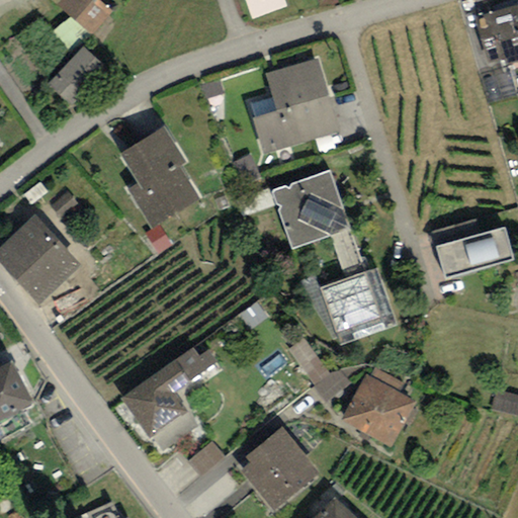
[(98,0),(60,0),(59,3),(92,32),(111,11),(98,0)]
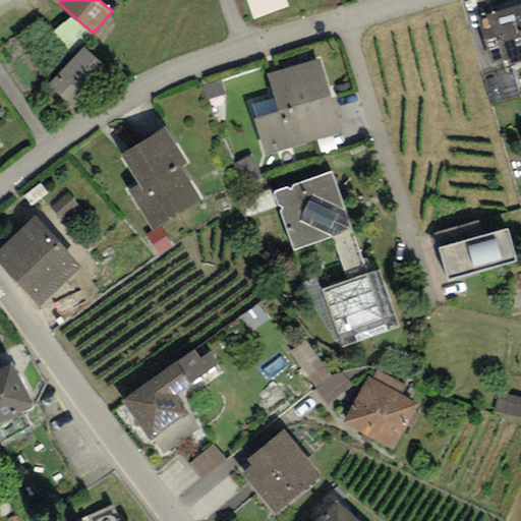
[(520,0),(518,0),(520,2),(479,13),(491,59),(508,55),(509,60),(520,56),(520,0)]
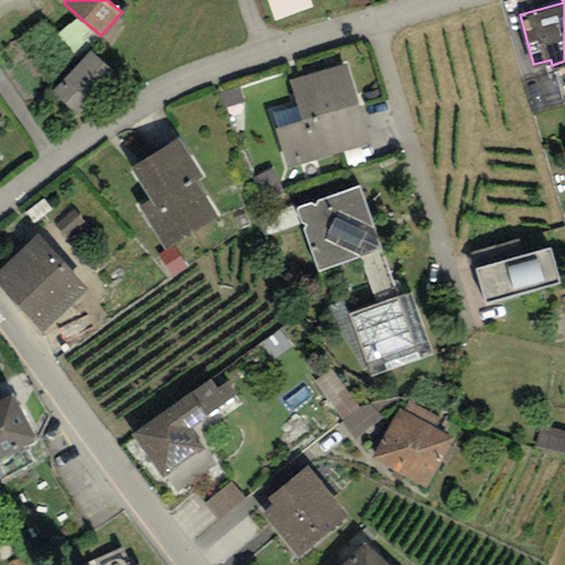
[(89,45),(55,85),(82,107),(115,67),(89,45)]
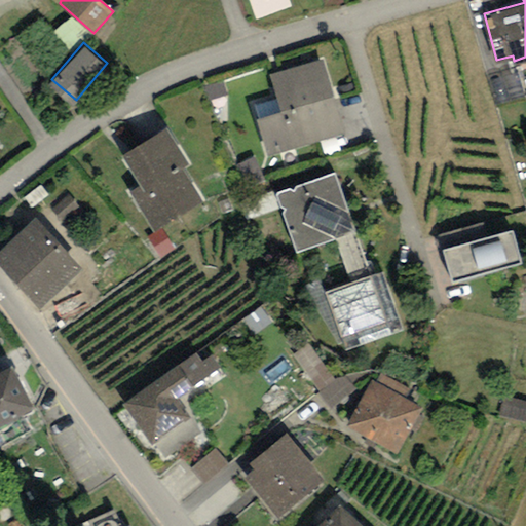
[(322,57),(270,72),(277,96),(253,103),(268,153),(344,130),(322,57)]
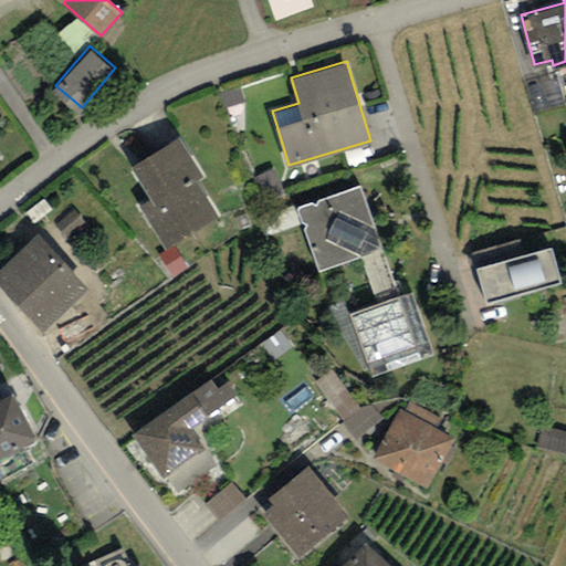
[(180,133),(130,164),(150,198),(139,205),(166,247),(218,215),(196,177),(203,173),(180,133)]
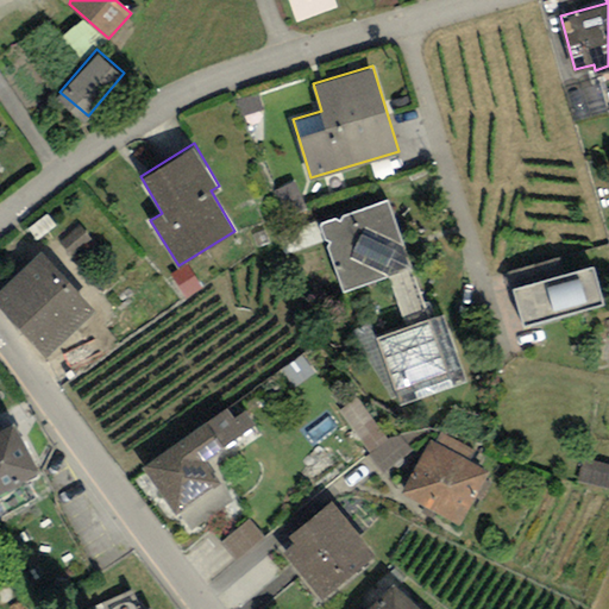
[(387,198),(319,221),(343,286),(410,261),(387,198)]
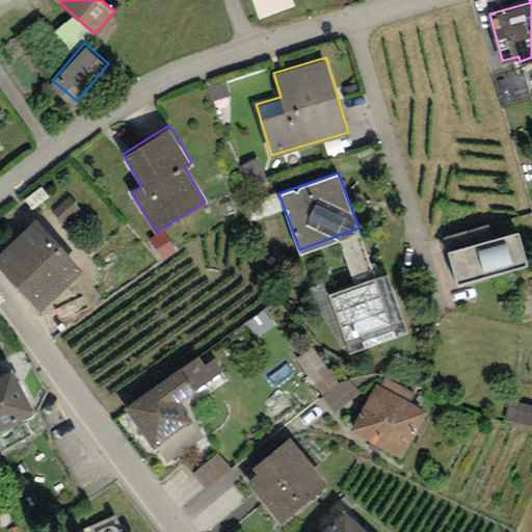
[(35,217),(0,250),(0,266),(41,310),(84,269),(35,217)]
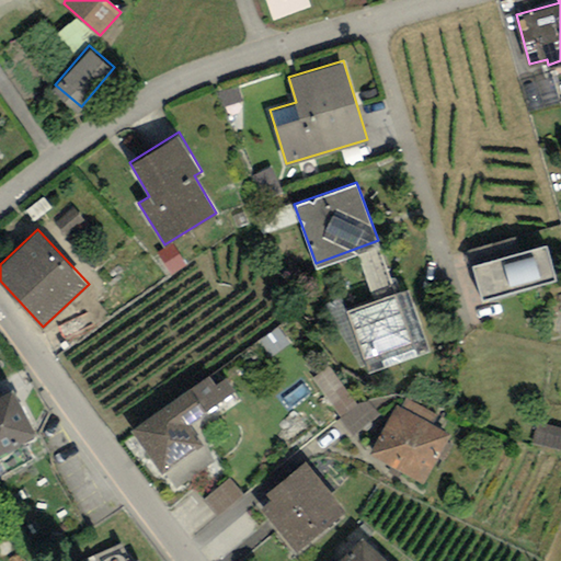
[(547,242),(471,264),(481,296),(557,274),(547,242)]
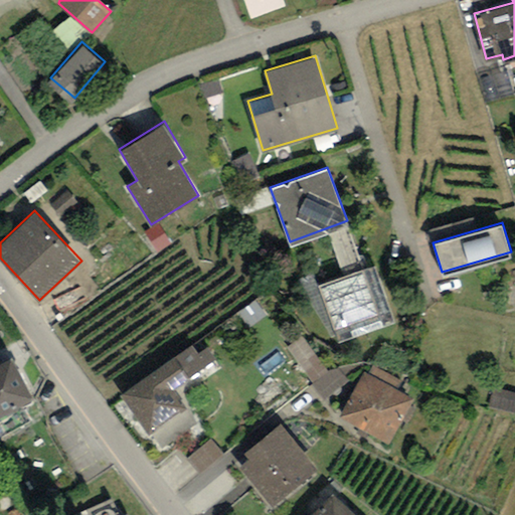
[(373,263),(319,283),(339,336),(393,316),(373,263)]
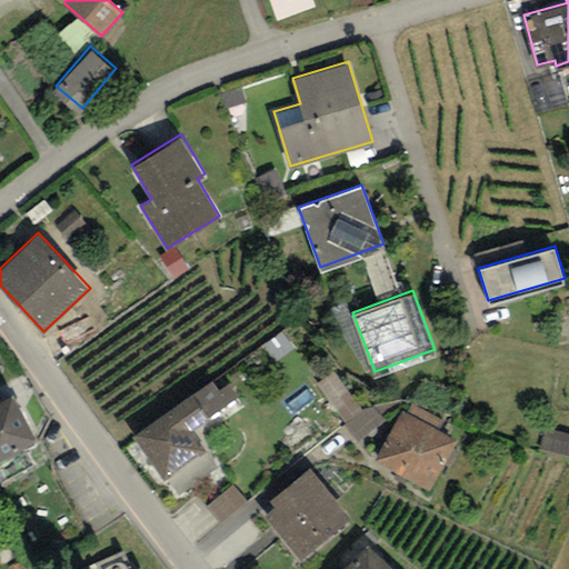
[(382,431),(340,375),(320,389),(362,446),(382,431)]
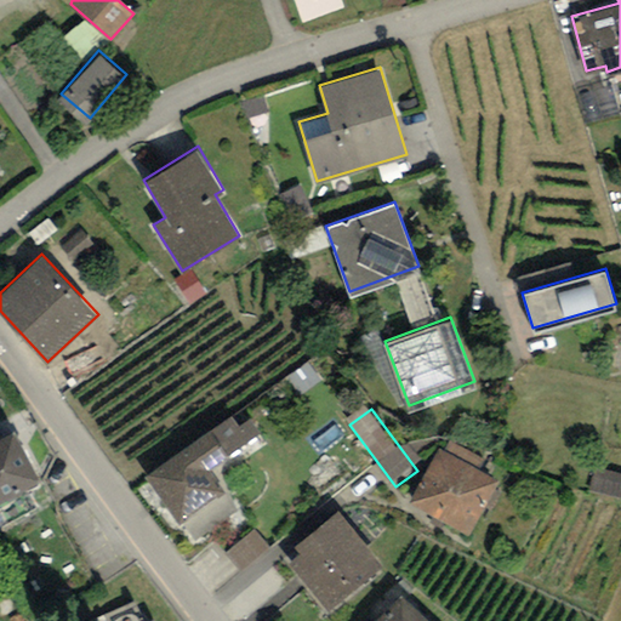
[(232,414),(144,473),(177,520),(224,488),(210,467),(229,454),(228,453),(261,431),(250,415),(238,423),(232,414)]
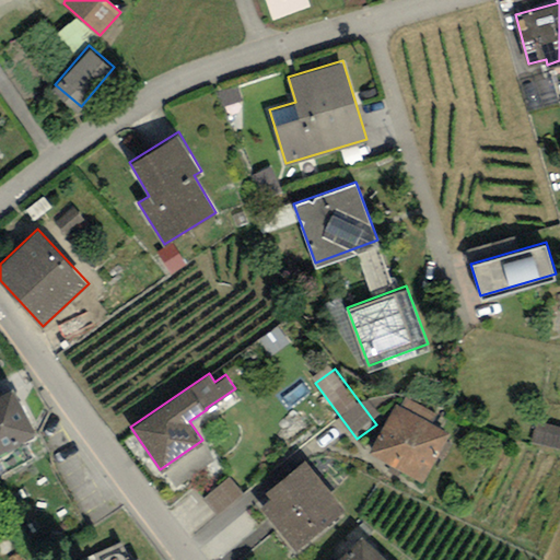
[(12,383),(0,388),(0,446),(36,427),(12,383)]
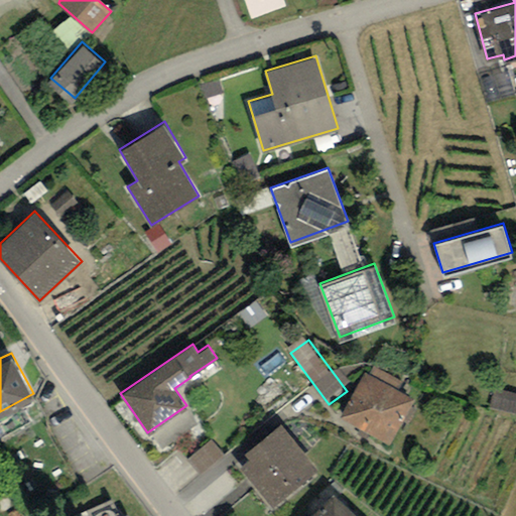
[(364,371),(340,416),(389,442),(413,397),(364,371)]
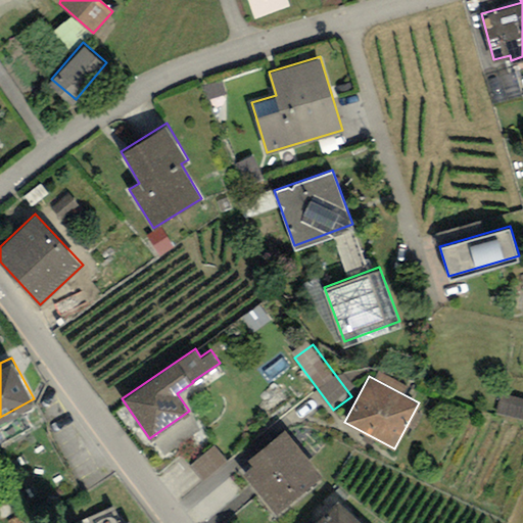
[(522,401),(506,397),(502,413),(522,418),(522,401)]
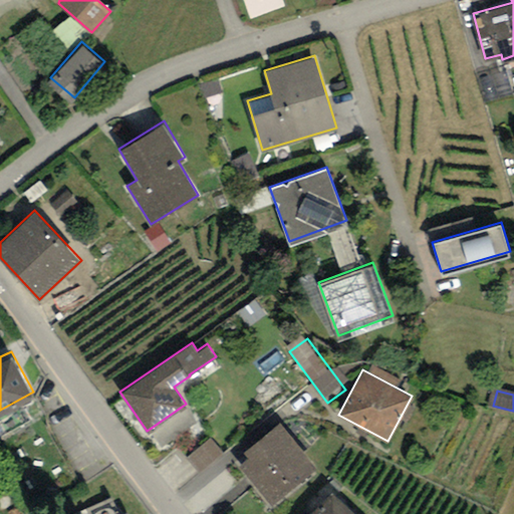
[(172,442),(201,426),(193,413),(164,429),(172,442)]
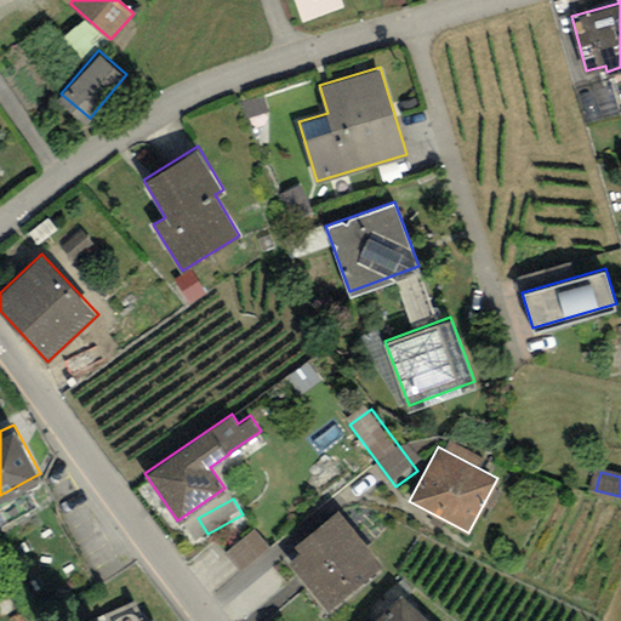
[(382,563),(336,508),(294,545),(300,552),(286,562),(326,609),(382,563)]
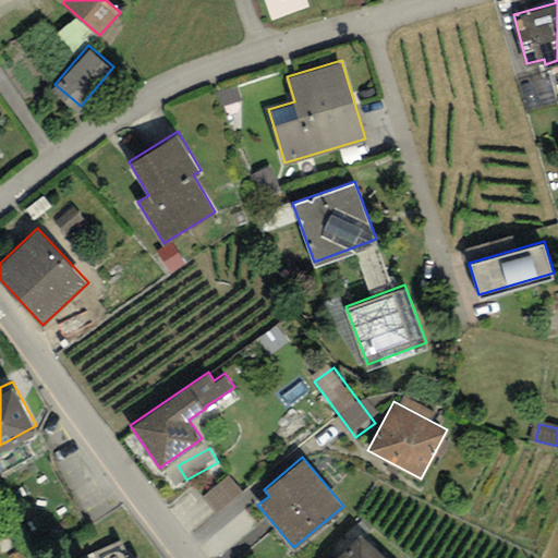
[(219,519),(246,498),(232,481),(205,501),(219,519)]
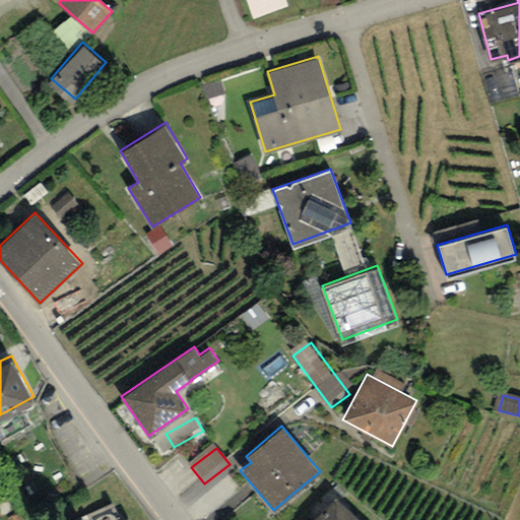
[(361,519),(334,497),(313,519),(361,519)]
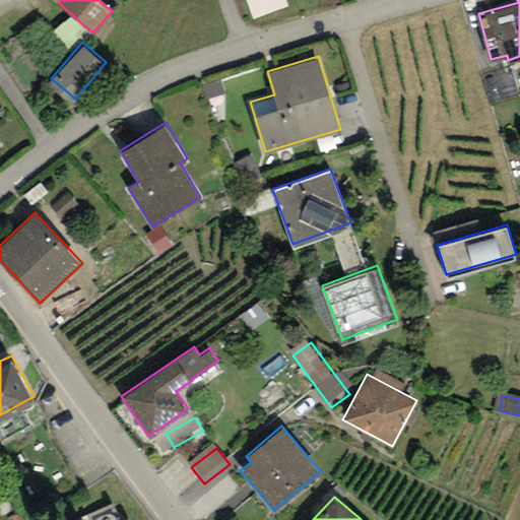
[(132,519),(131,516),(121,519),(119,519),(114,508),(94,516),(95,519),(132,519)]
